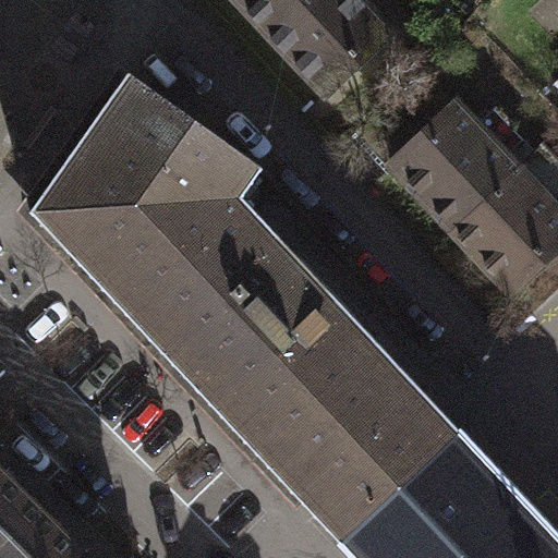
[(239,0),(264,27),(293,0),(239,0)]
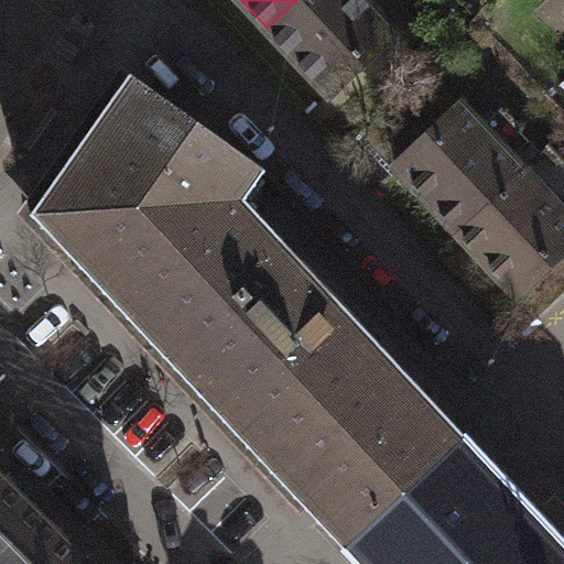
[(326,91),(393,31),(365,0),(296,0),(267,28),(326,91)]
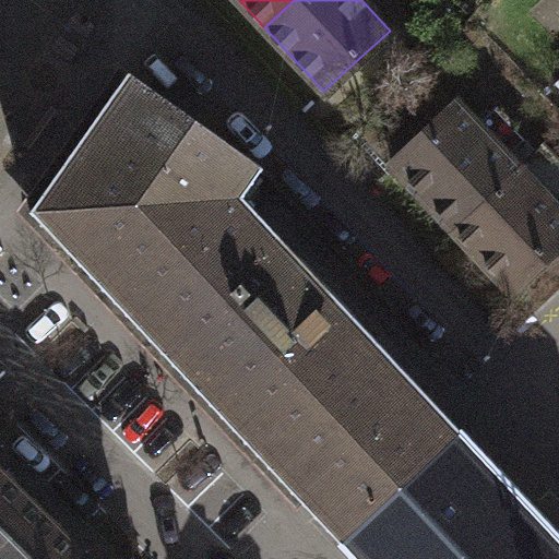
[(27,214),(339,537),(455,431),(238,199),(261,168),(126,72),(27,214)]
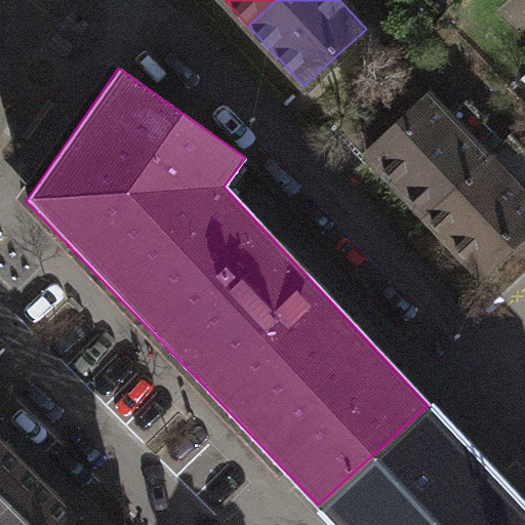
[(425,214),(485,157),(430,98),(369,156),(425,214)]
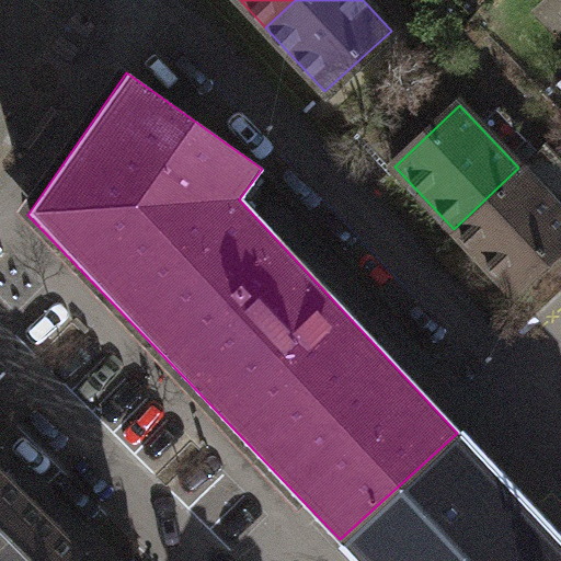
[(512,290),(560,243),(560,168),(541,147),(518,168),(454,229),(512,290)]
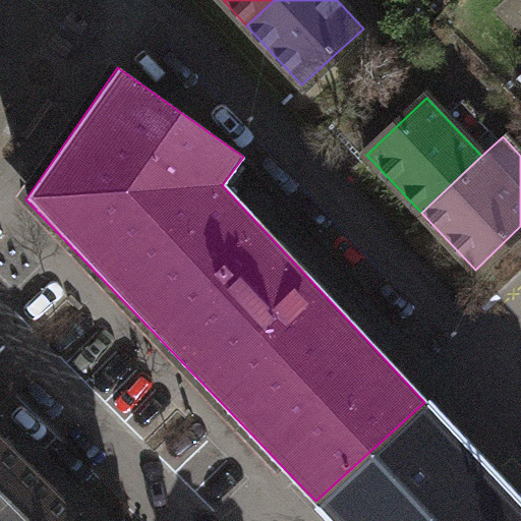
[(520,520),(520,504),(424,402),(315,501),(334,520),(520,520)]
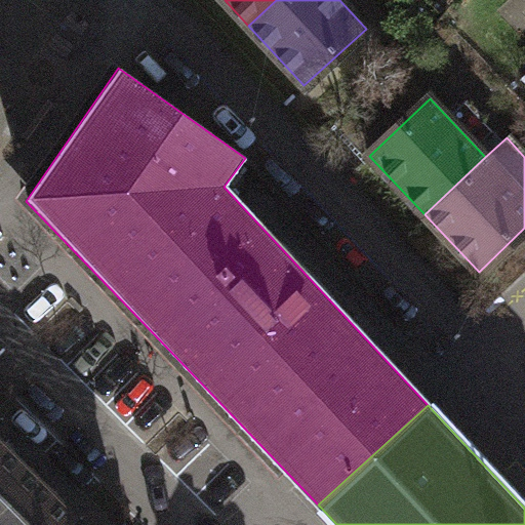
[(0,524),(62,524),(71,516),(0,443),(0,524)]
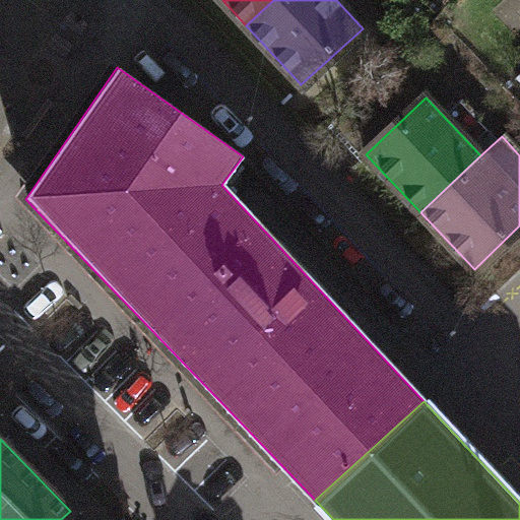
[(79,519),(70,511),(61,519),(79,519)]
